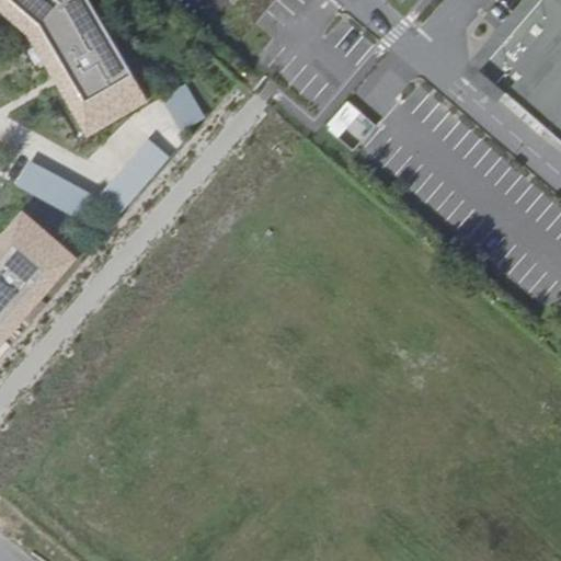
[(101,130),(151,99),(96,0),(15,0),(46,26),(101,130)]
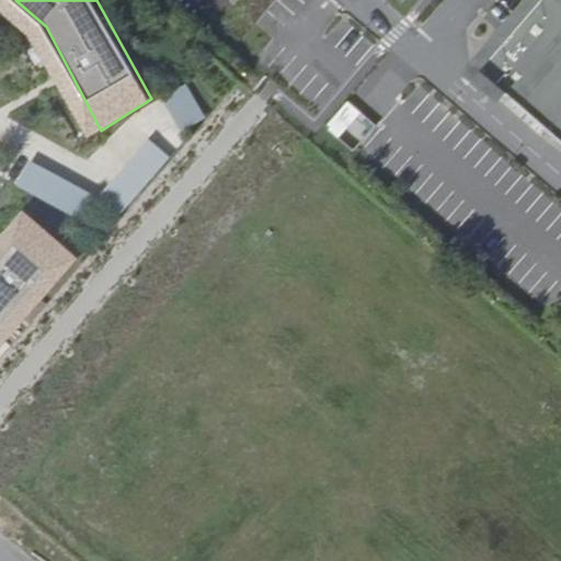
[(560,0),(538,0),(479,70),(560,141),(560,0)]
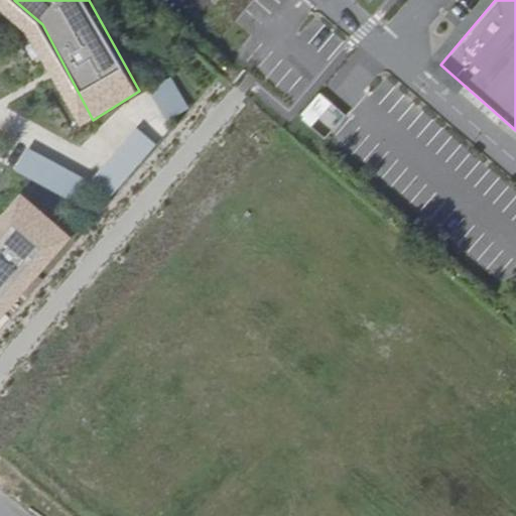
[(174,76),(151,86),(164,119),(188,110),(174,76)]
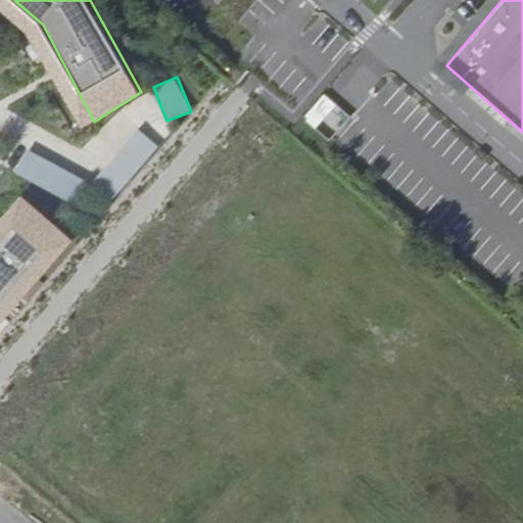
[(327,139),(349,115),(325,93),(302,116),(327,139)]
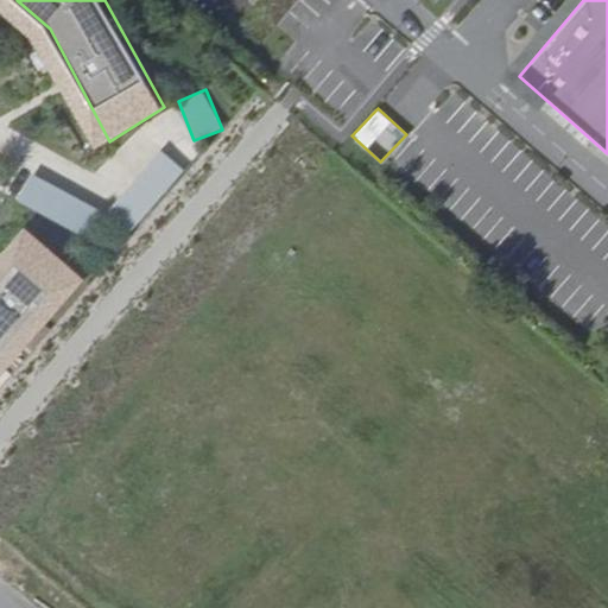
[(128,233),(185,170),(162,149),(105,211),(128,233)]
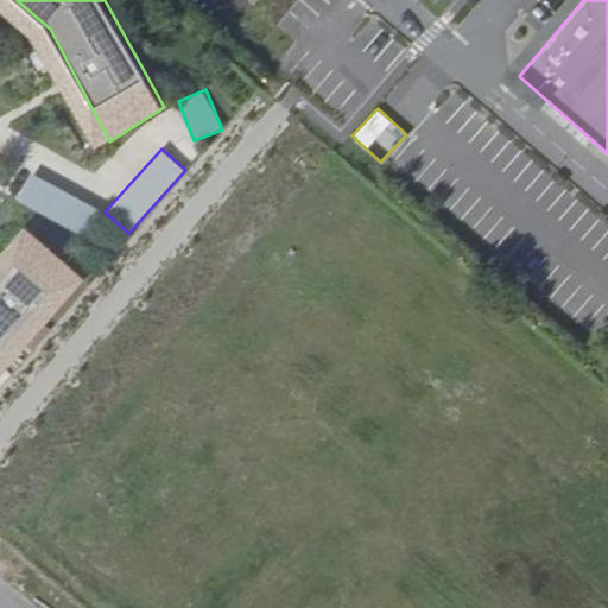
[(18,200),(90,239),(106,211),(32,172),(18,200)]
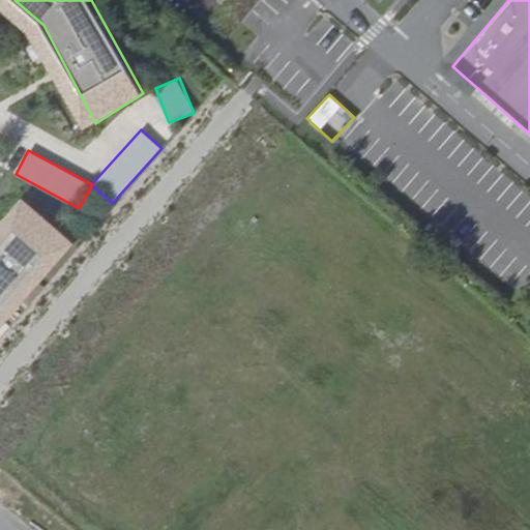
[(0,332),(74,249),(24,206),(0,233),(0,332)]
